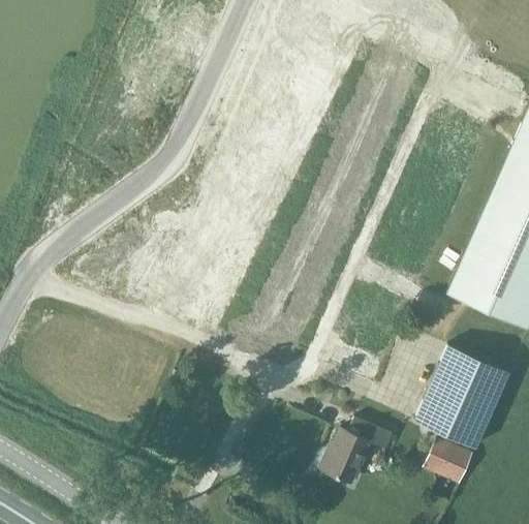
[(528,106),(446,294),(527,330),(528,325),(528,106)]
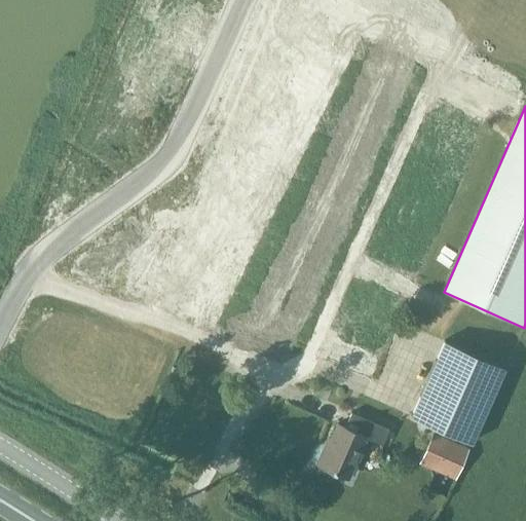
[(445,345),(411,421),(472,448),(504,372),(445,345)]
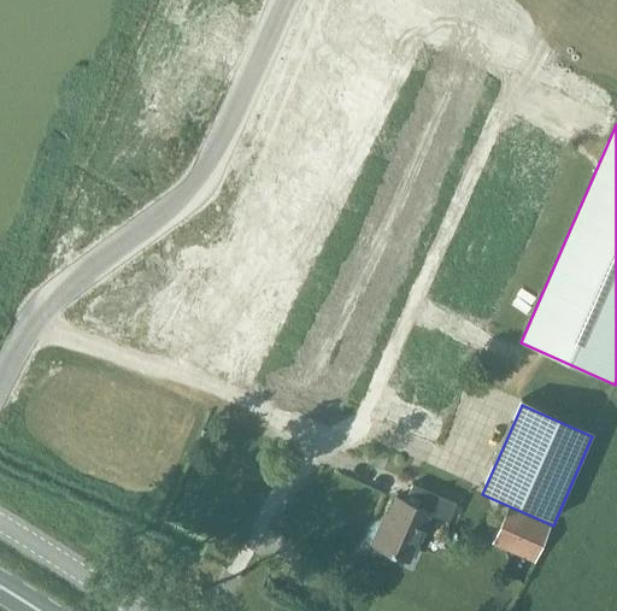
[(210,440),(204,436),(203,438),(200,444),(206,446),(207,446),(210,440)]
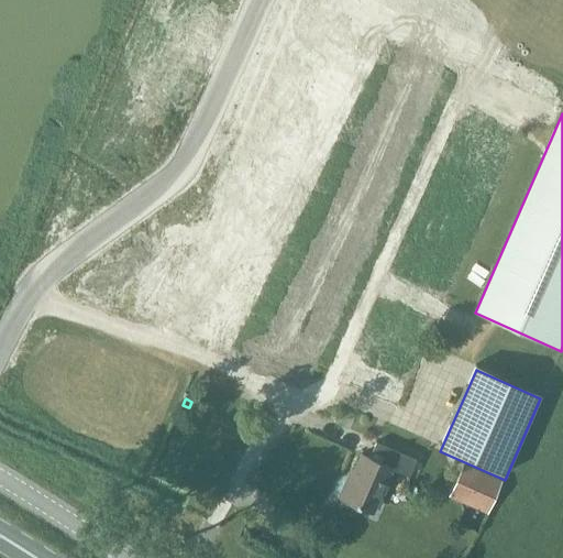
[(373,516),(392,474),(409,482),(416,466),(376,448),(368,462),(362,459),(350,485),(348,484),(339,503),(359,512),(360,510),(373,516)]
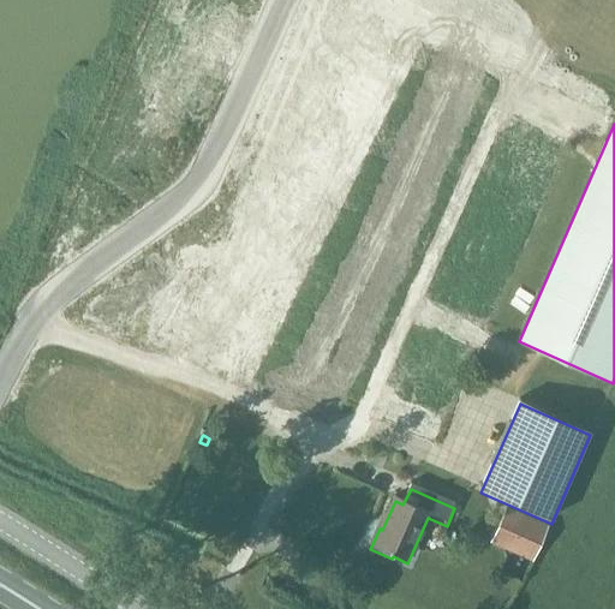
[(545,532),(506,514),(499,530),(538,548),(545,532)]
